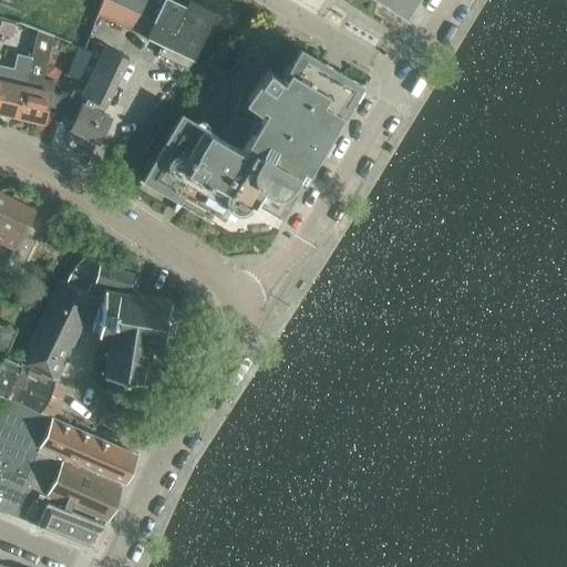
[(152,63),(181,78),(193,60),(216,11),(193,0),(186,0),(184,4),(175,0),(102,0),(96,14),(145,37),(146,37),(162,44),(152,63)]
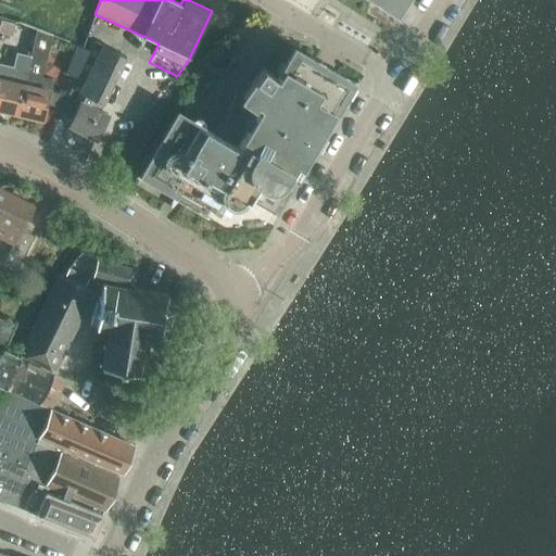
[(378,0),(393,10),(399,13),(395,19),(397,20),(408,0),(378,0)]
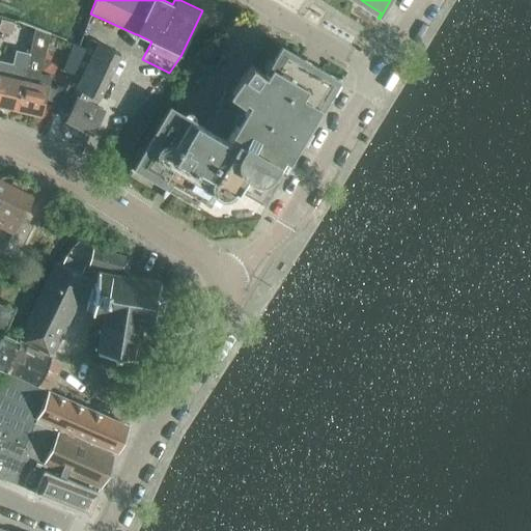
[(0,27),(0,40),(10,43),(12,36),(16,36),(19,24),(2,20),(0,27)]
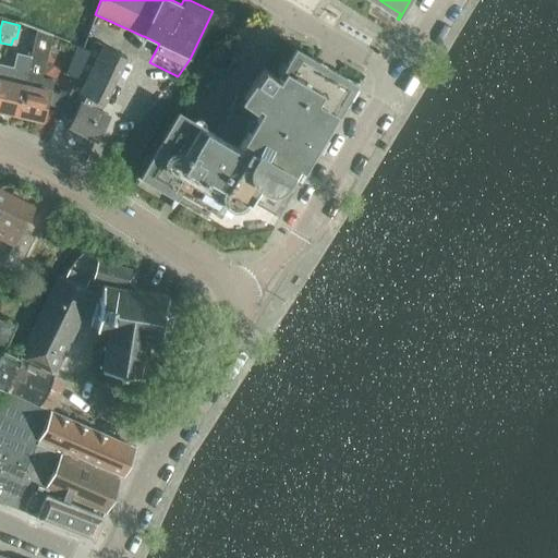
[(31,58),(17,113),(44,119),(47,104),(56,106),(58,93),(51,92),(53,81),(40,77),(44,60),(43,60),(44,55),(47,56),(51,35),(36,29),(34,41),(31,58)]
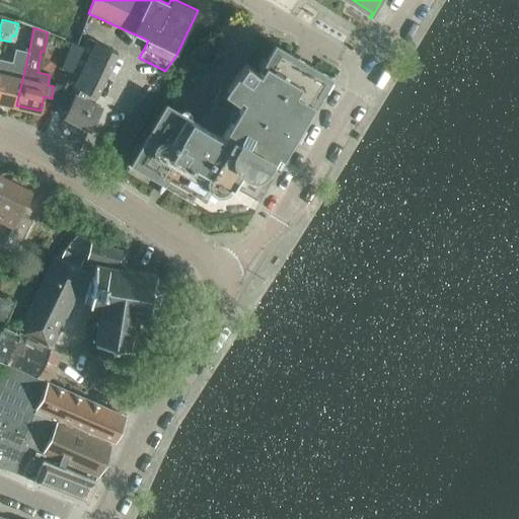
[(0,61),(0,101),(16,105),(28,54),(31,39),(20,36),(16,51),(13,65),(0,61)]
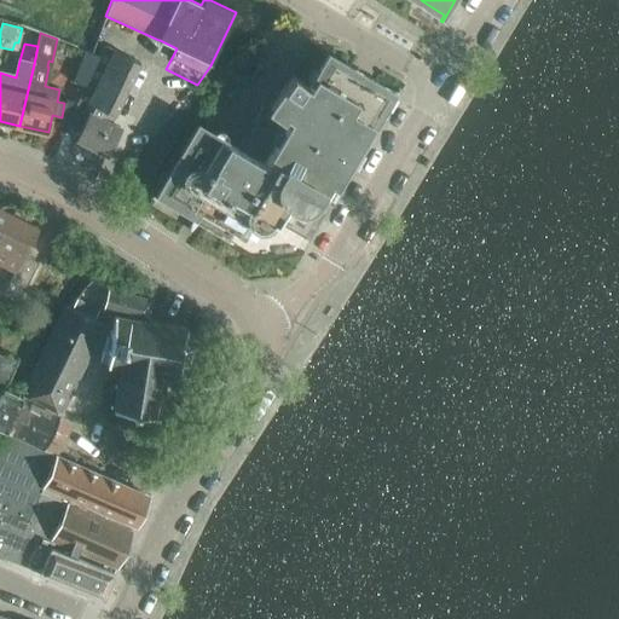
[(105,154),(106,154),(120,127),(110,122),(139,62),(104,45),(87,81),(84,87),(68,120),(82,127),(76,139),(77,139),(105,152),(105,154)]
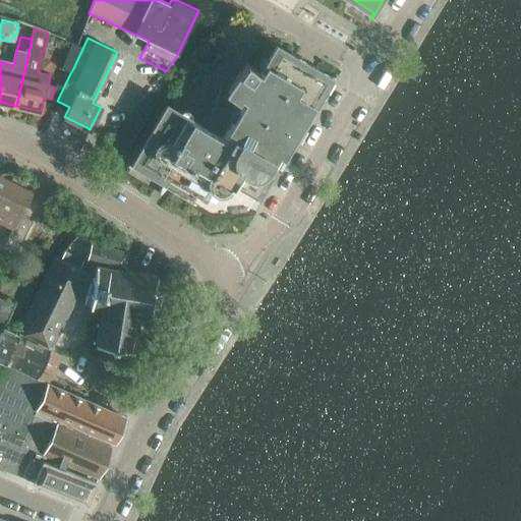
[(160,190),(160,193),(161,193),(163,192),(165,190),(166,188),(195,205),(195,204),(193,203),(197,194),(207,199),(207,198),(214,187),(217,189),(220,189),(223,188),(226,186),(228,184),(232,186),(237,178),(243,167),(249,171),(253,172),(256,172),(259,171),(263,169),(265,167),(269,169),(273,162),(281,166),(279,170),(280,170),(337,73),(336,72),(333,77),(294,55),(276,44),(259,72),(246,62),(227,90),(227,91),(222,87),(219,92),(217,98),(212,112),(210,120),(206,127),(167,105),(131,166),(128,165),(128,166),(162,185),(161,188),(160,190)]
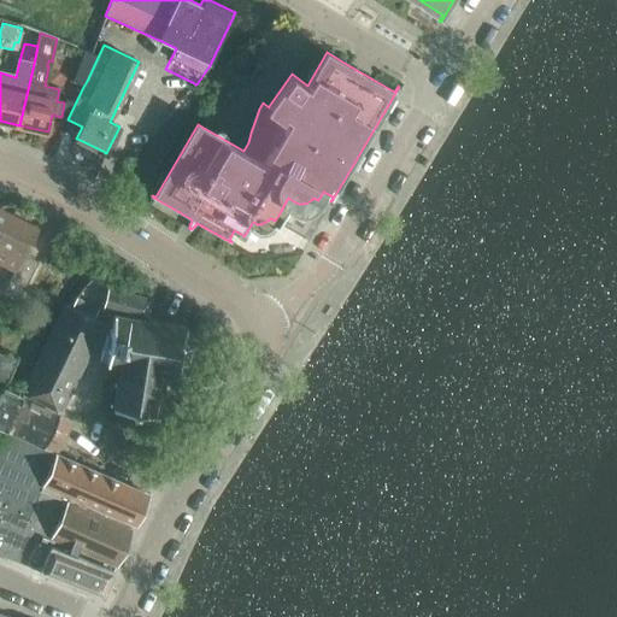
[(76,74),(72,83),(83,87),(87,81),(88,78),(76,74)]
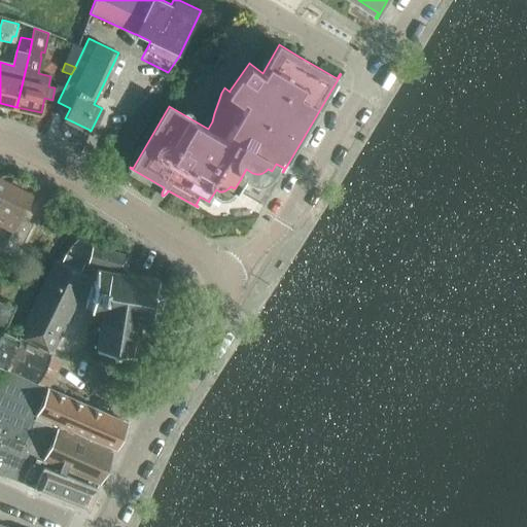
[(0,224),(11,231),(3,247),(16,253),(32,222),(21,216),(32,194),(10,182),(13,177),(12,177),(9,181),(0,176),(0,224)]
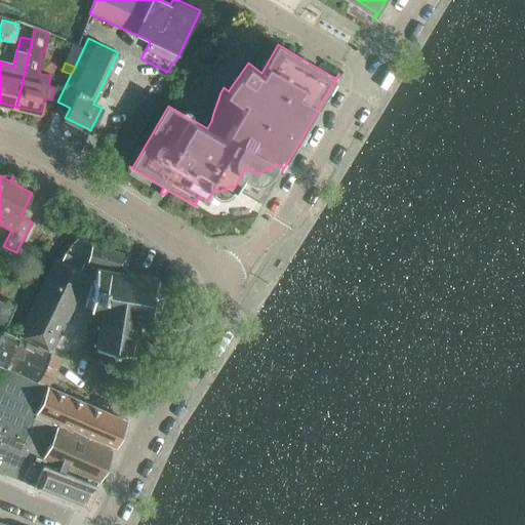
[(55,257),(17,335),(50,352),(61,330),(88,274),(79,270),(81,265),(72,260),(88,241),(81,235),(64,256),(62,260),(55,257)]
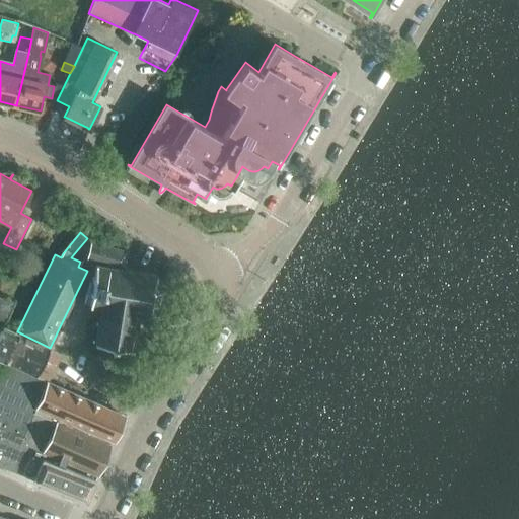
[(104,345),(123,348),(132,349),(133,349),(135,349),(136,346),(133,346),(136,331),(138,331),(139,328),(136,328),(139,314),(151,316),(162,304),(164,289),(157,275),(140,271),(141,269),(139,269),(138,271),(125,268),(126,266),(124,266),(127,251),(91,241),(86,260),(96,262),(94,277),(91,276),(91,278),(93,279),(93,281),(89,280),(83,300),(91,302),(90,305),(100,307),(98,322),(95,321),(94,324),(97,325),(95,340),(92,339),(91,343),(94,343),(104,345)]
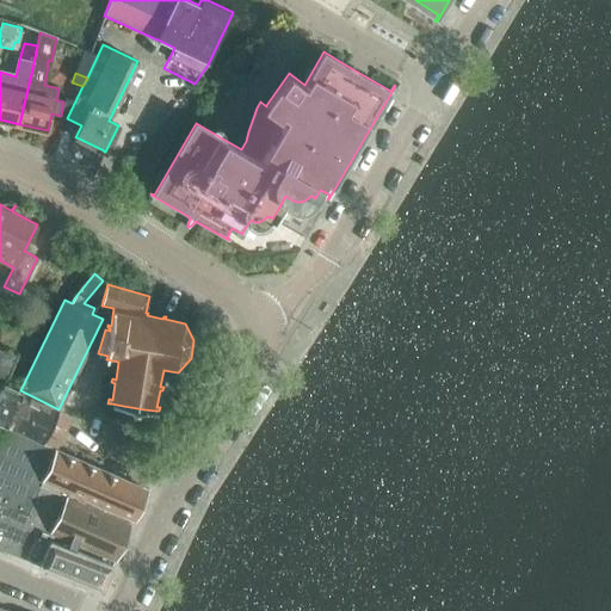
[(0,384),(1,381),(2,381),(5,382),(17,353),(0,347),(0,384)]
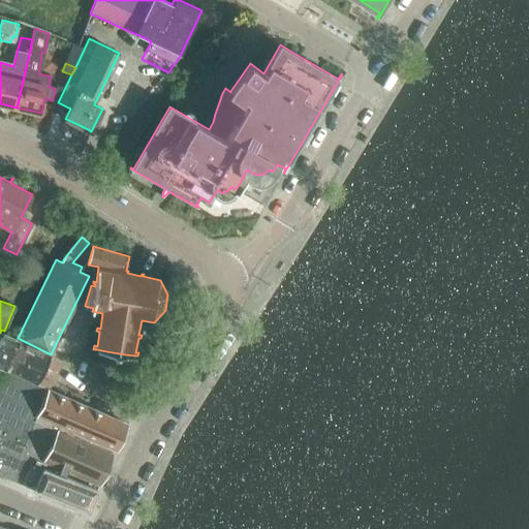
[(1,330),(0,333),(0,365),(49,389),(62,360),(18,338),(1,330)]
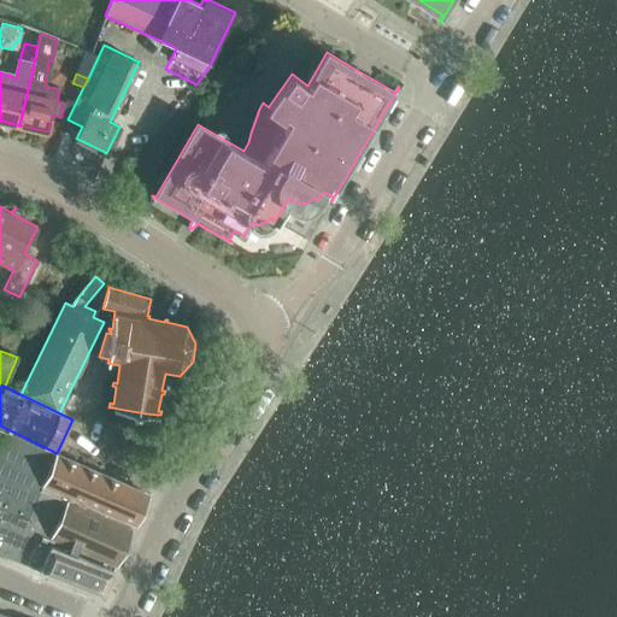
[(146,413),(124,410),(122,427),(142,429),(146,413)]
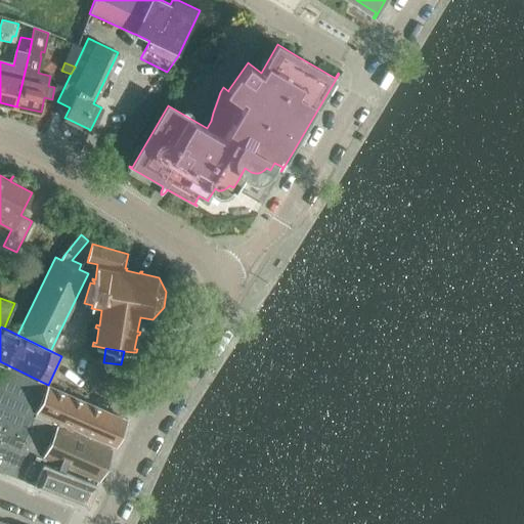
[(0,422),(27,433),(34,416),(48,385),(4,365),(0,374),(0,422)]
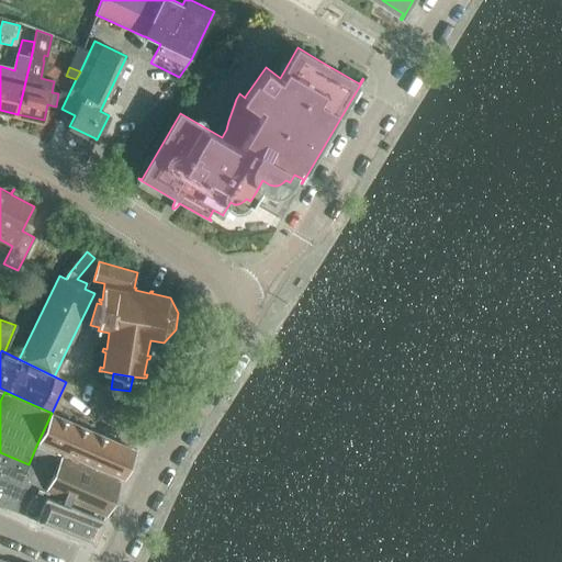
[(52,413),(36,446),(60,456),(62,456),(116,480),(117,475),(124,479),(136,450),(52,413)]
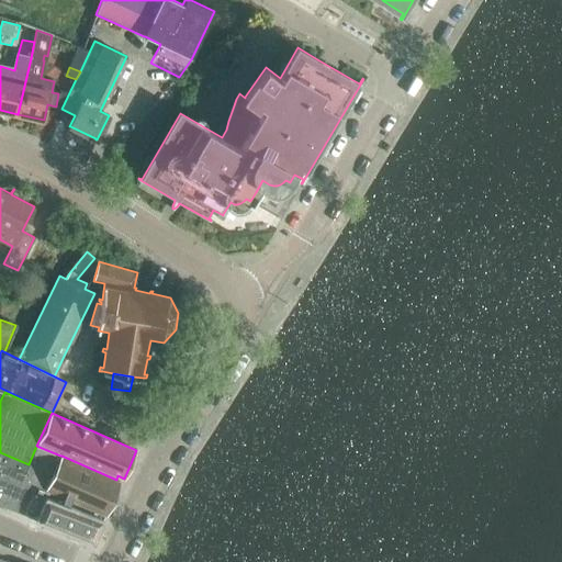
[(0,463),(24,474),(19,486),(20,487),(45,498),(46,497),(52,499),(55,492),(103,513),(108,510),(112,501),(112,499),(110,498),(111,494),(114,495),(114,494),(119,483),(120,483),(120,481),(116,480),(62,456),(60,456),(36,446),(29,464),(0,452),(0,463)]
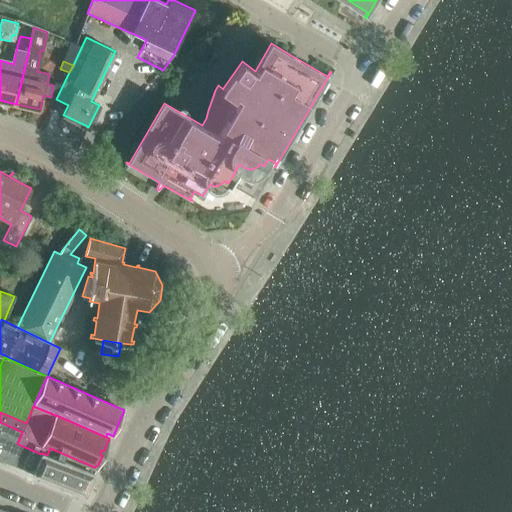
[(0,459),(10,464),(18,444),(17,443),(22,432),(0,422),(0,459)]
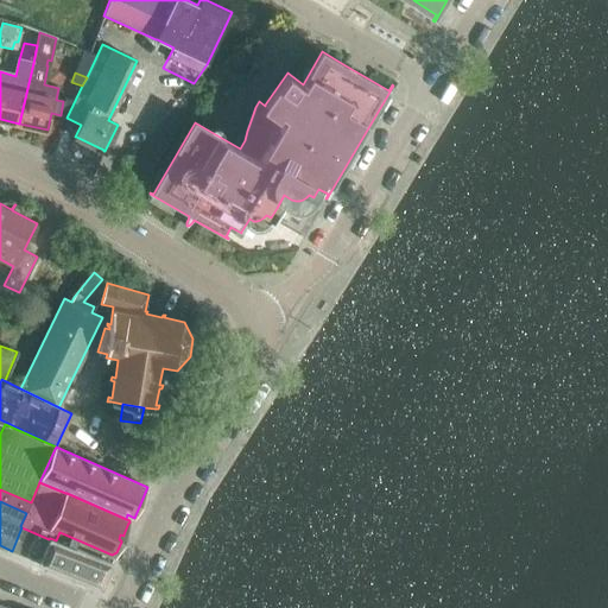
[(38,562),(96,584),(101,587),(111,561),(109,559),(112,555),(59,532),(56,540),(50,538),(49,539),(21,527),(12,551),(38,562)]
